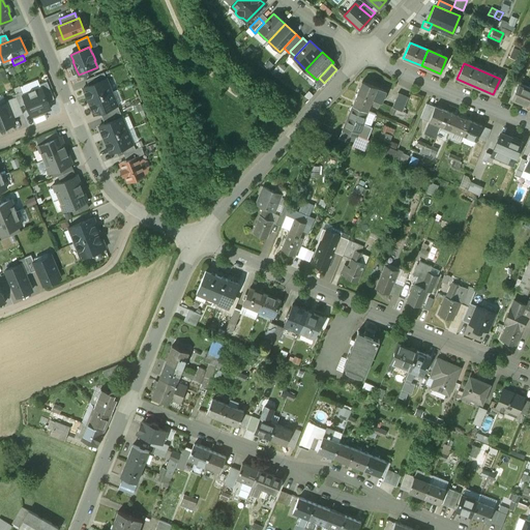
[(316,79),(305,69),(300,75),(311,85),(316,79)]
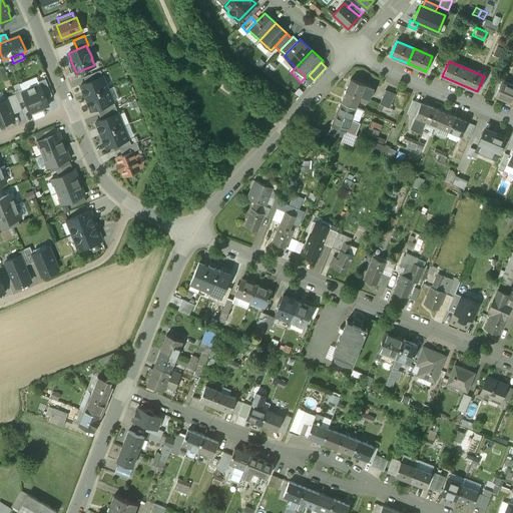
[(100,70),(84,77),(86,82),(103,75),(100,70)]
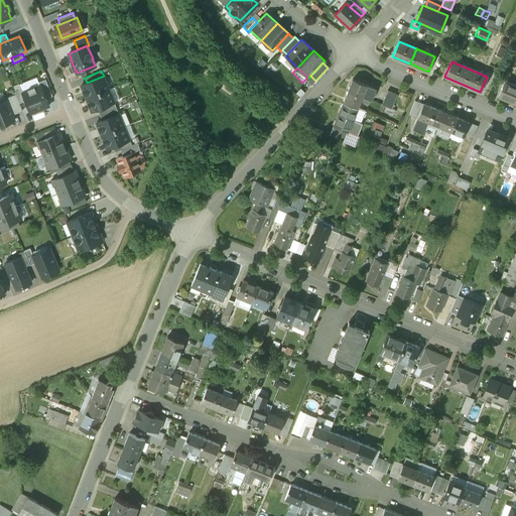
[(87,83),(81,85),(84,91),(86,92),(88,97),(86,98),(87,98),(109,89),(104,76),(87,83)]
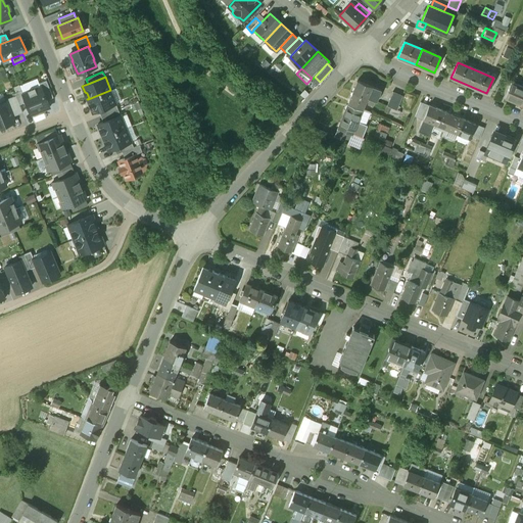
[(345,108),(357,81),(352,79),(341,106),(345,108)]
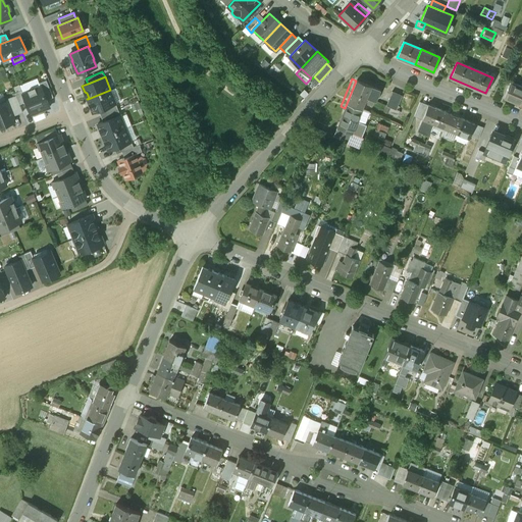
[(39,83),(41,87),(41,86),(47,100),(53,97),(46,80),(39,83)]
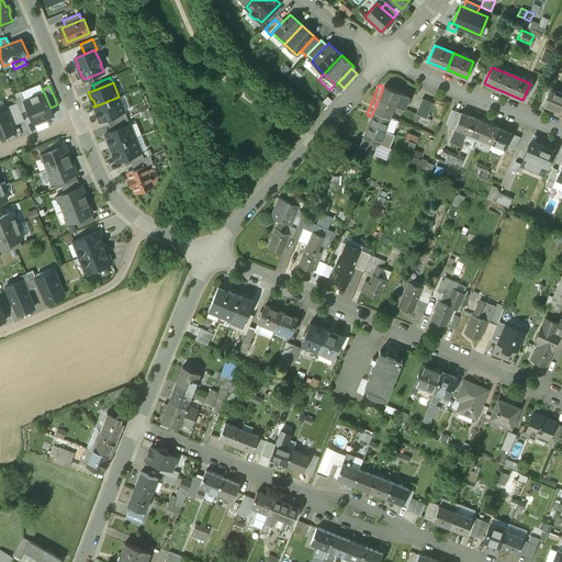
[(408,97),(384,87),(380,99),(394,104),(404,109),(408,97)]
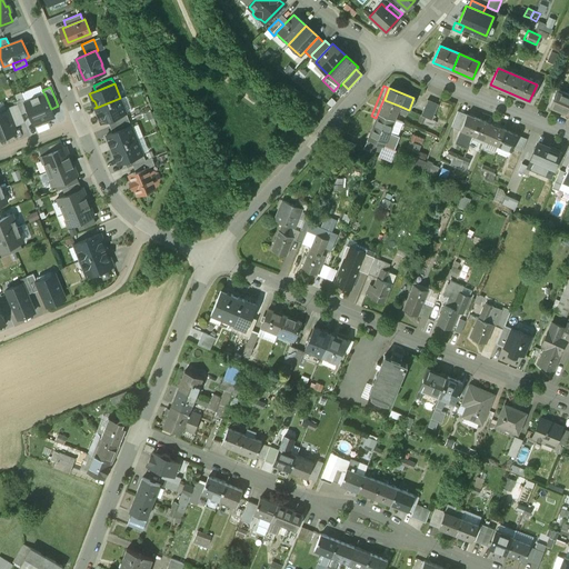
[(568,96),(556,90),(549,107),(568,115),(568,96)]
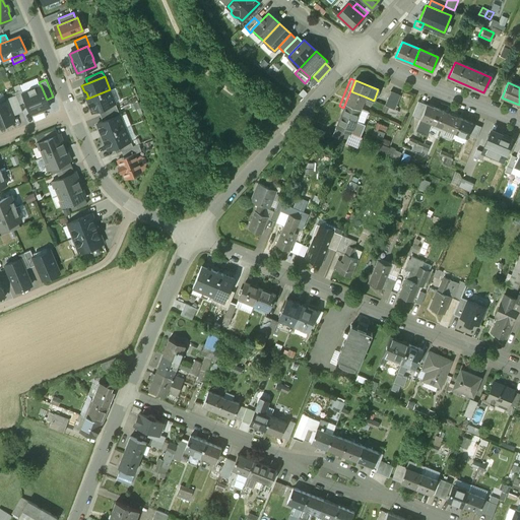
[(22,93),(25,101),(31,114),(50,106),(47,100),(41,85),(41,86),(36,88),(35,86),(27,89),(28,90),(23,93),(22,93)]
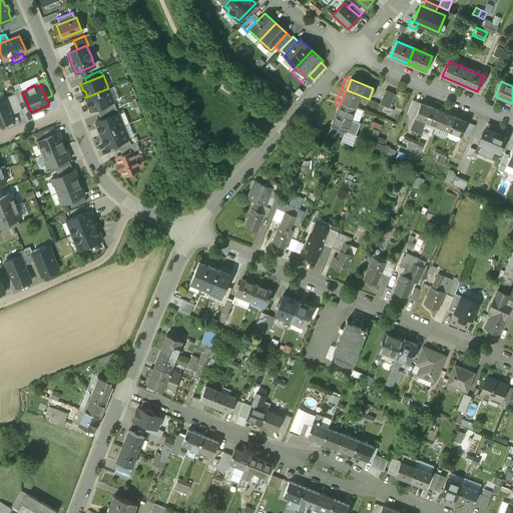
[(15,93),(19,102),(25,99),(22,92),(23,92),(21,88),(14,91),(15,93)]
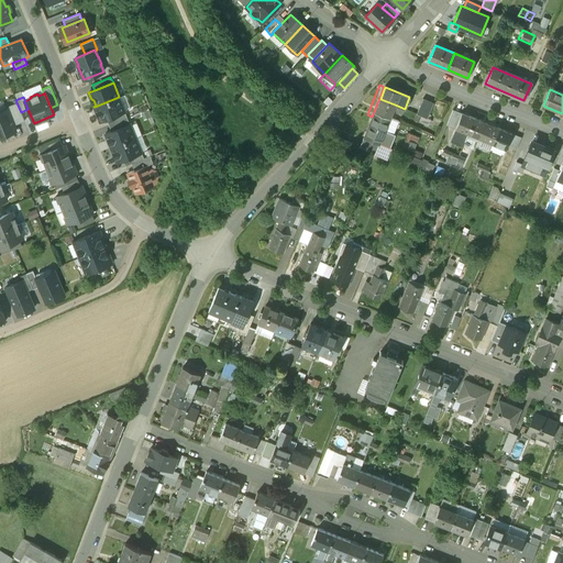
[(119,97),(95,107),(95,108),(96,107),(98,113),(98,116),(100,121),(107,119),(124,111),(119,97)]
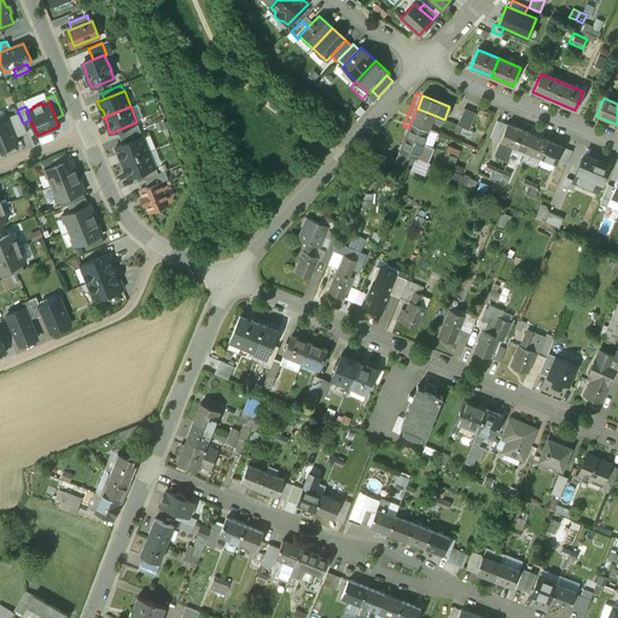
[(456,124),(472,128),(476,110),(460,106),(456,124)]
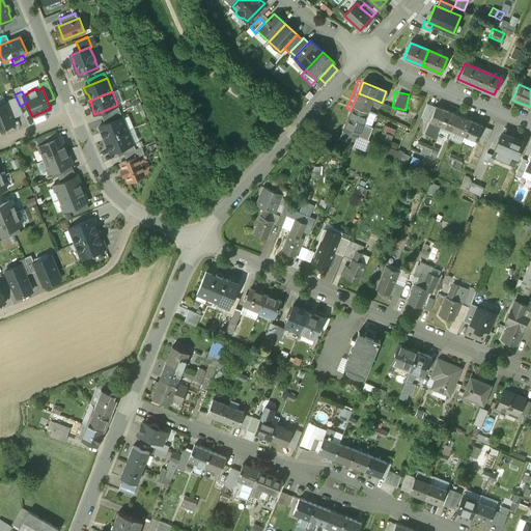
[(372,99),(359,93),(354,105),(367,111),(372,99)]
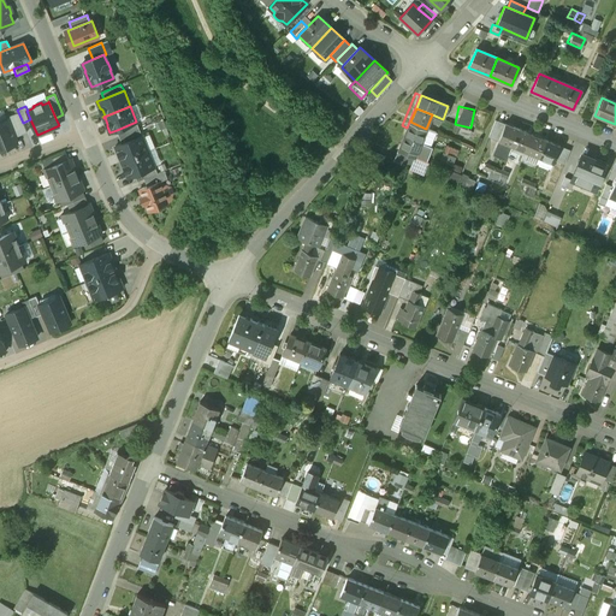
[(7,119),(15,137),(27,132),(23,123),(18,112),(6,117),(7,119)]
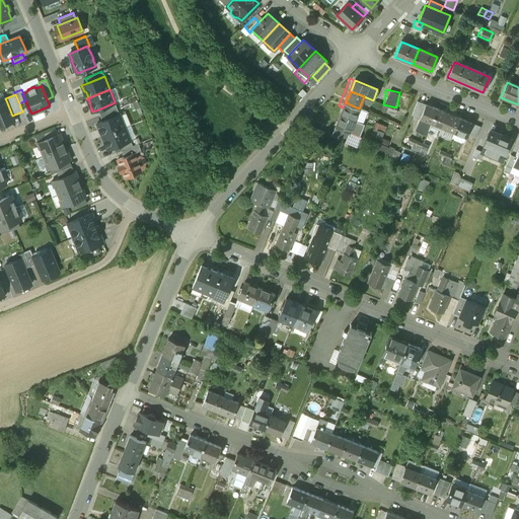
[(6,100),(0,102),(0,126),(14,120),(12,116),(6,100)]
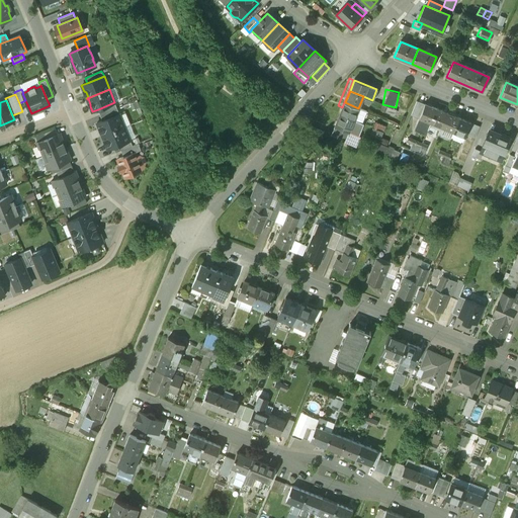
[(114,102),(98,109),(100,115),(116,108),(114,102)]
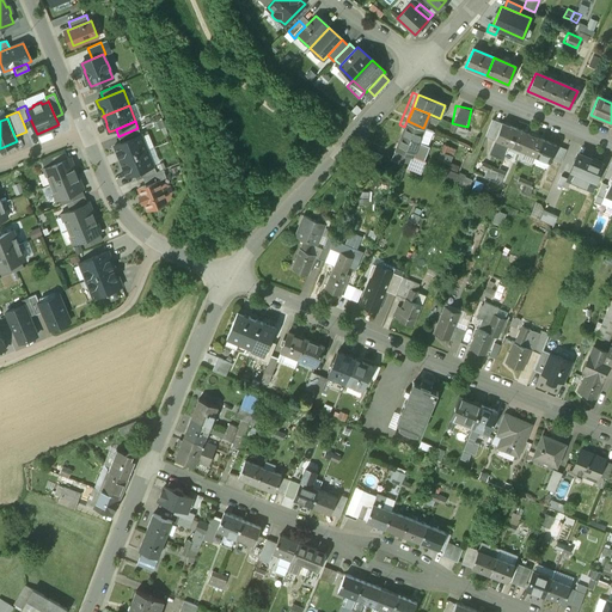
[(423,128),(408,121),(402,135),(428,146),(434,132),(423,128)]
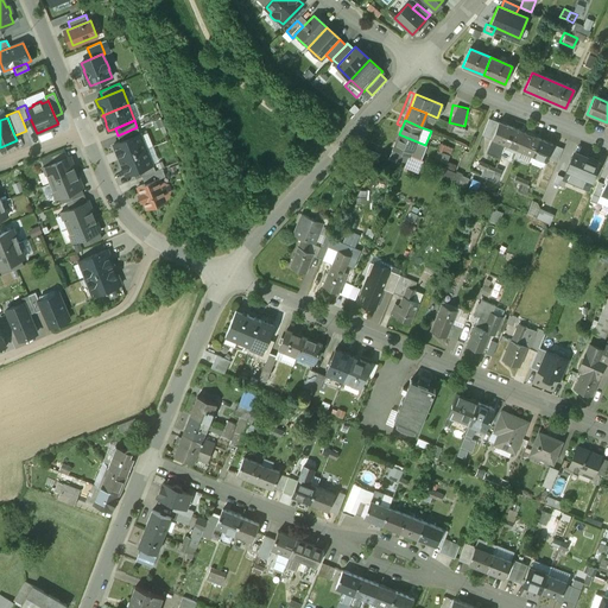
[(512,128),(499,122),(493,139),(506,144),(512,128)]
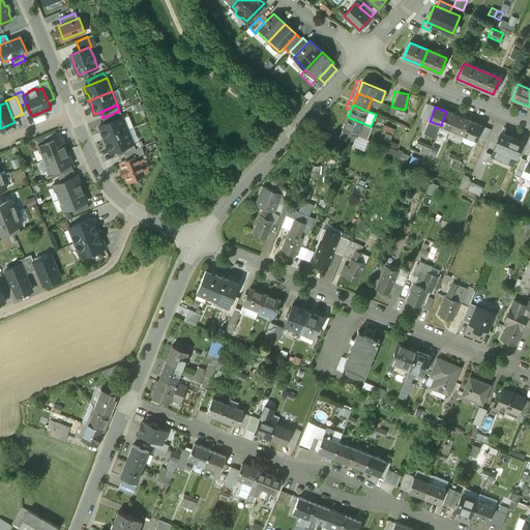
[(119,111),(102,118),(105,123),(122,116),(119,111)]
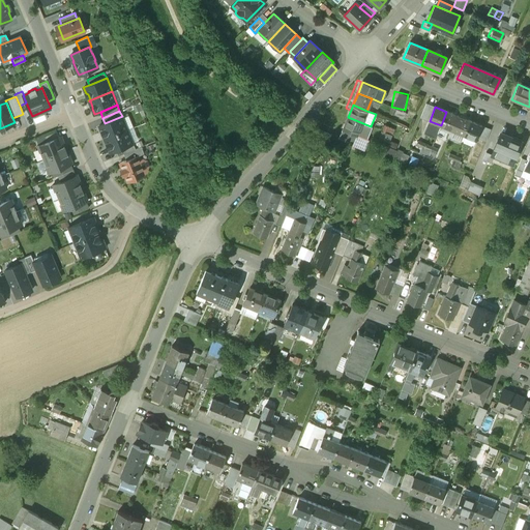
[(459,116),(446,112),(441,125),(439,129),(450,134),(452,131),(459,116)]
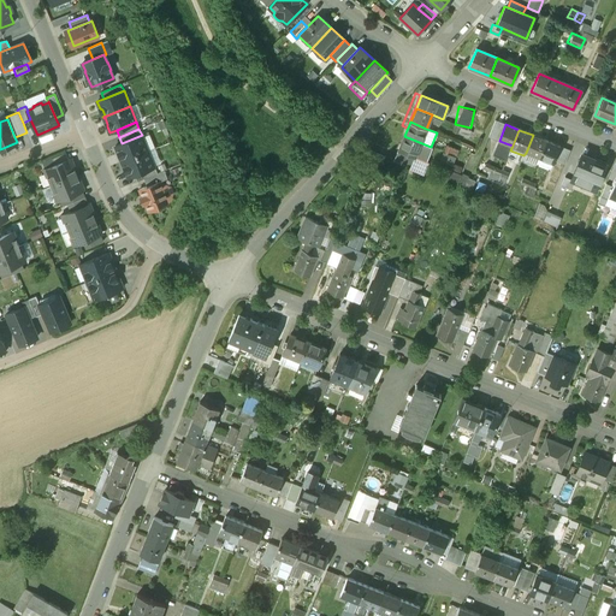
[(148,150),(142,135),(122,143),(116,146),(118,153),(120,154),(123,160),(122,161),(148,150)]
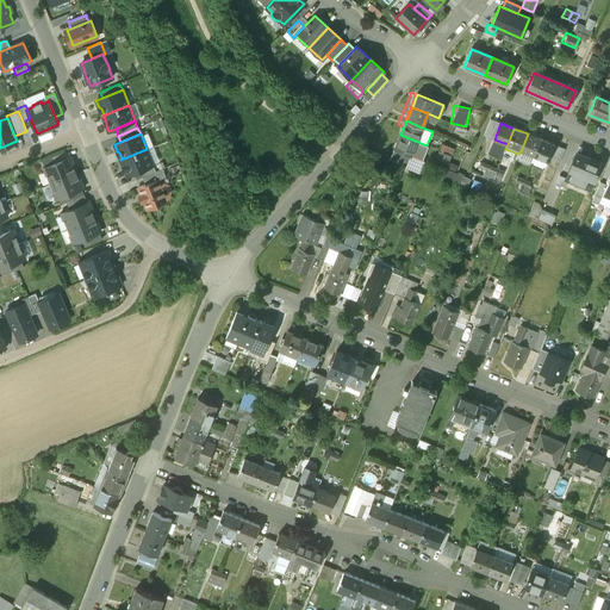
[(541,139),(528,134),(521,151),(534,156),(541,139)]
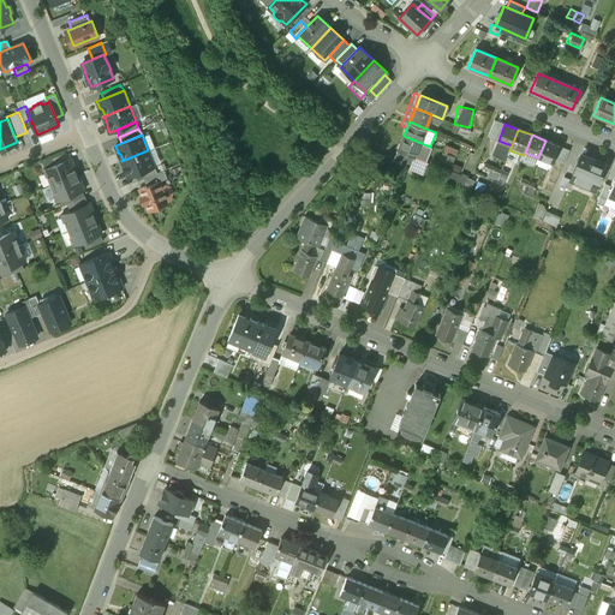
[(430,147),(404,136),(398,150),(415,156),(427,162),(433,148),(430,147)]
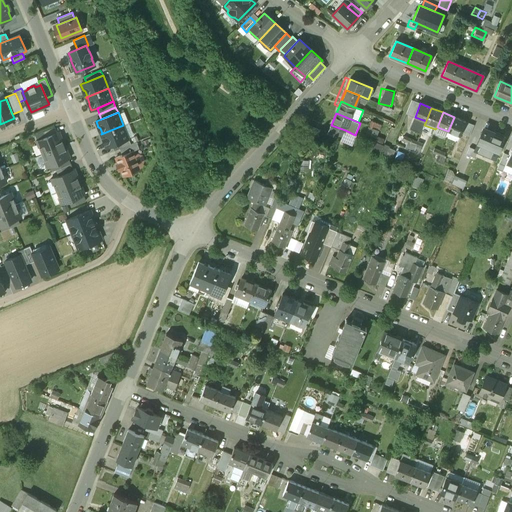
[(454,117),(448,131),(459,135),(465,121),(454,117)]
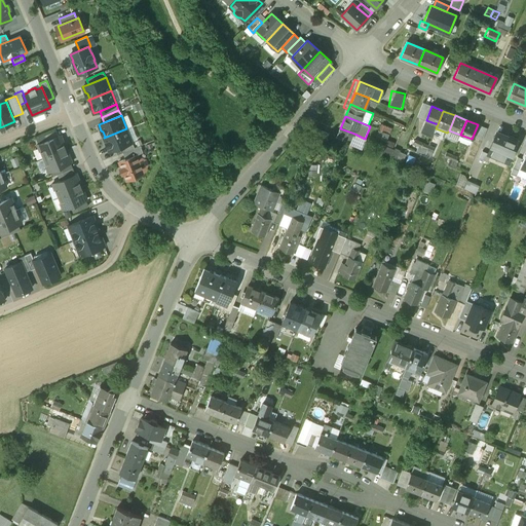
[(376,137),(385,140),(391,126),(381,122),(376,137)]
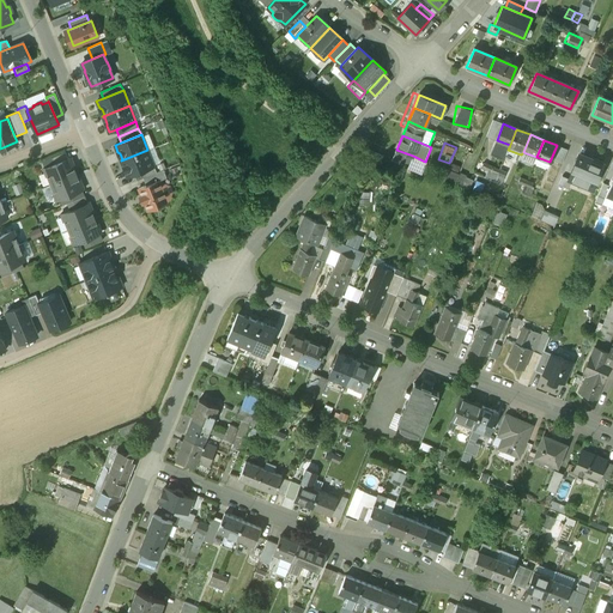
[(559,147),(553,161),(562,164),(568,150),(559,147)]
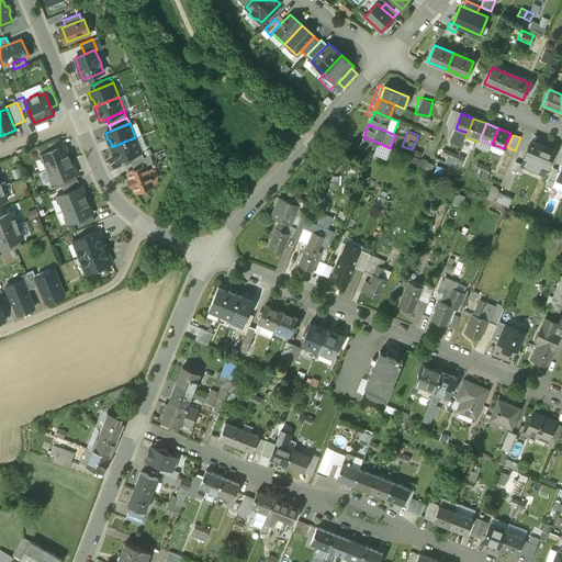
[(350,143),(335,136),(333,143),(348,148),(350,143)]
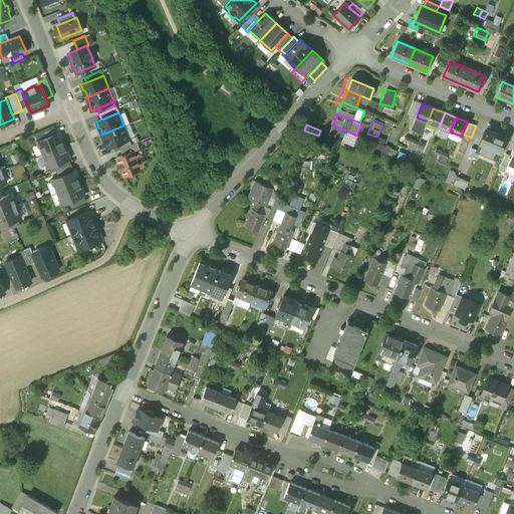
[(123,125),(101,135),(106,148),(112,146),(129,139),(123,125)]
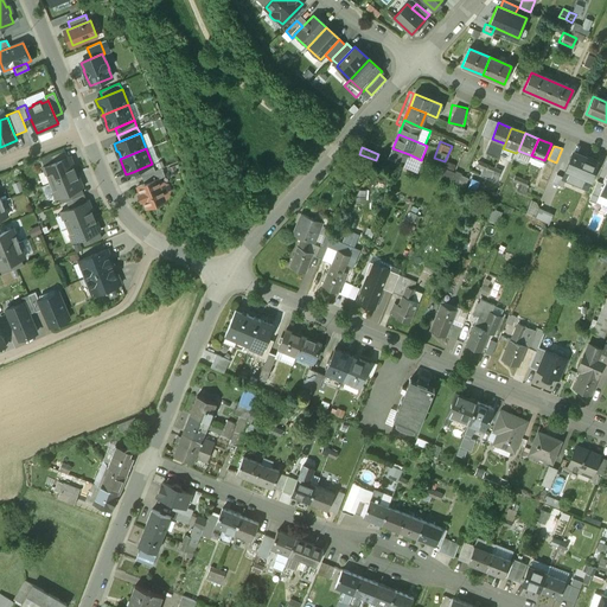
[(409,154),(393,148),(388,158),(404,165),(409,154)]
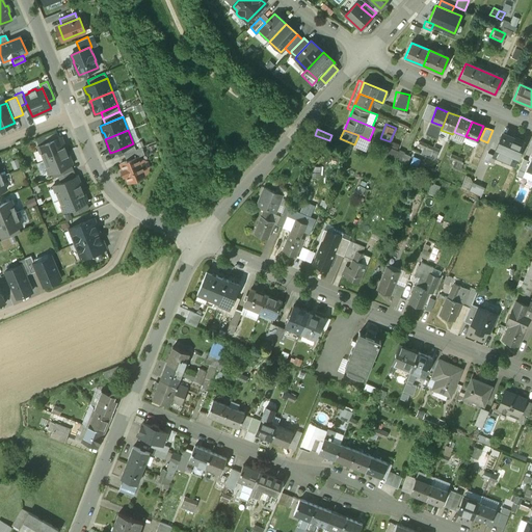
[(57,132),(45,137),(48,142),(59,138),(57,132)]
